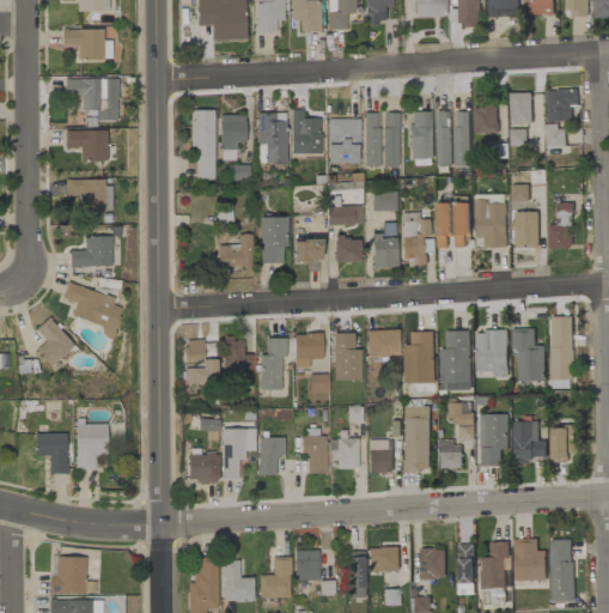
[(78,0),(78,11),(116,11),(115,0),(78,0)]
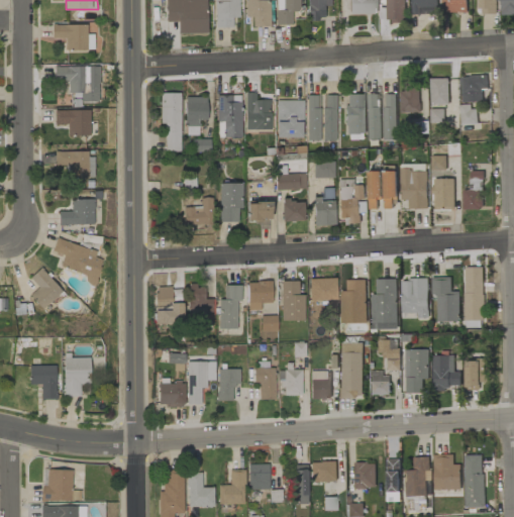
[(179,21),(179,33),(209,32),(207,0),(167,0),(168,21),(179,21)]
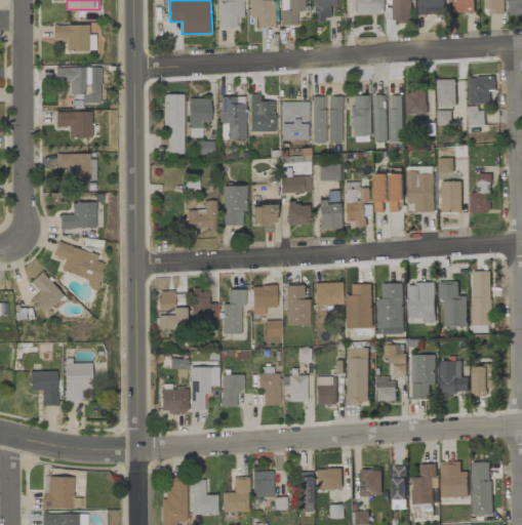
[(219,0),(222,28),(239,27),(239,17),(245,17),(244,0),(219,0)]
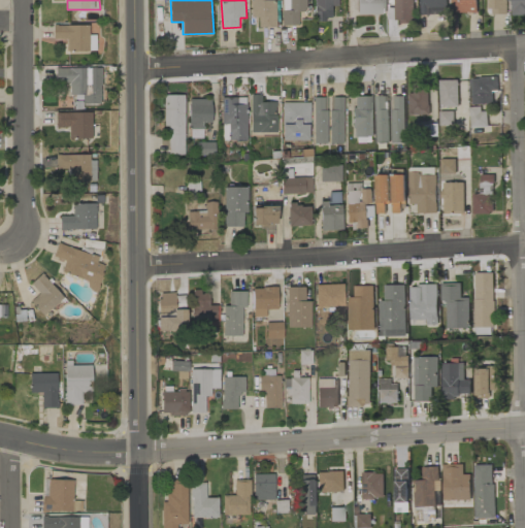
[(276,0),(252,0),(253,18),(260,17),(260,27),(277,27),(276,0)]
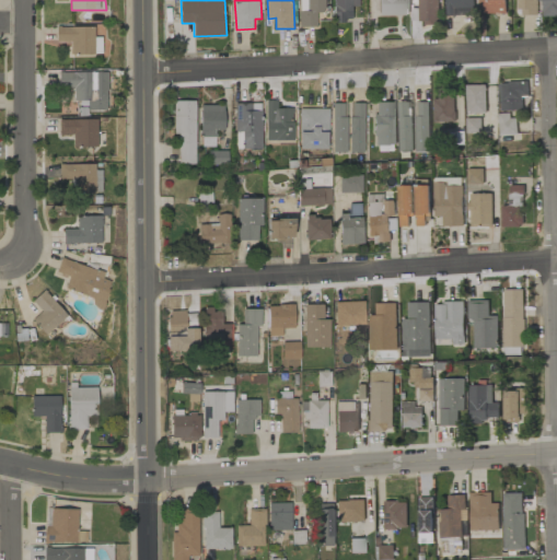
[(326,0),(301,0),(302,26),(318,26),(317,12),(326,12),(326,0)]
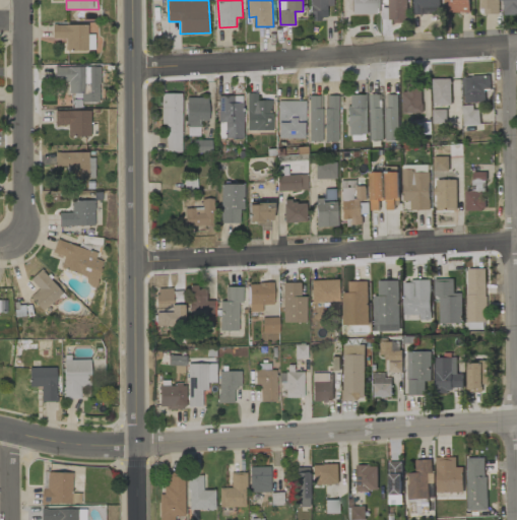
[(328,0),(311,0),(312,19),(329,18),(328,0)]
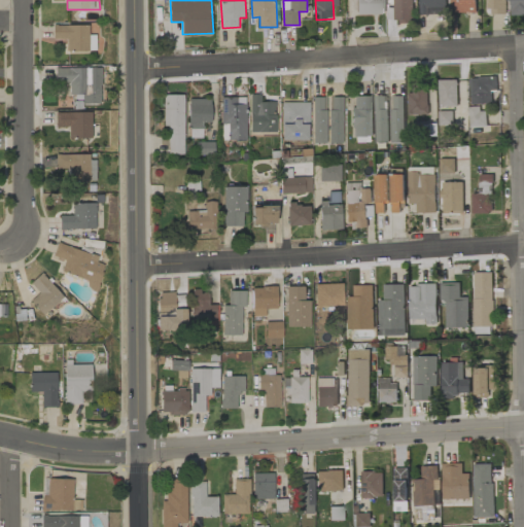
[(387,13),(387,0),(348,0),(348,8),(358,7),(358,13),(387,13)]
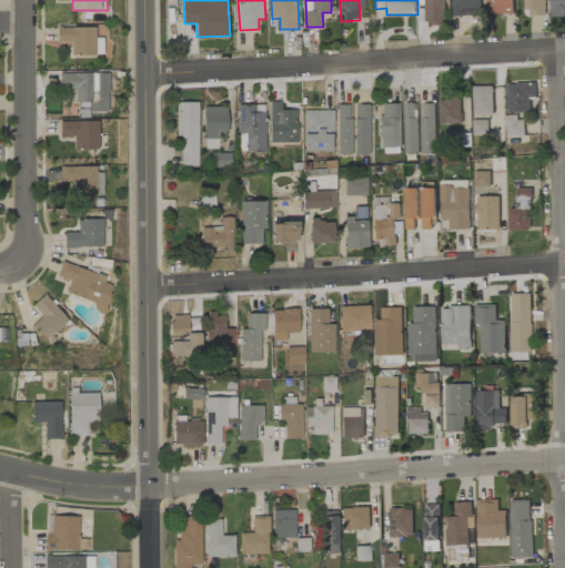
[(449,23),(447,0),(426,0),(429,24),(449,23)]
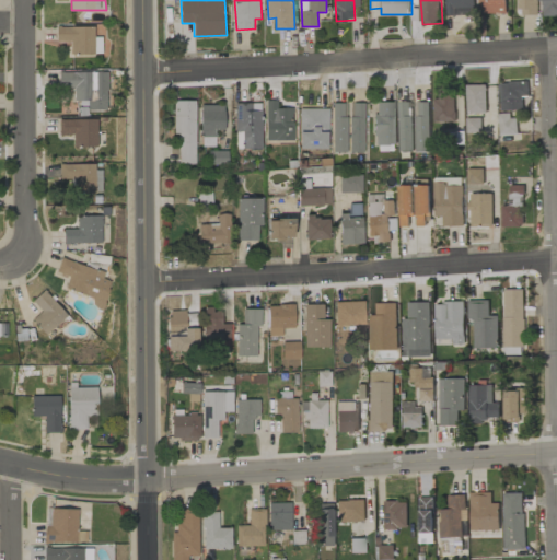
[(448,0),(449,15),(477,14),(476,0),(448,0)]
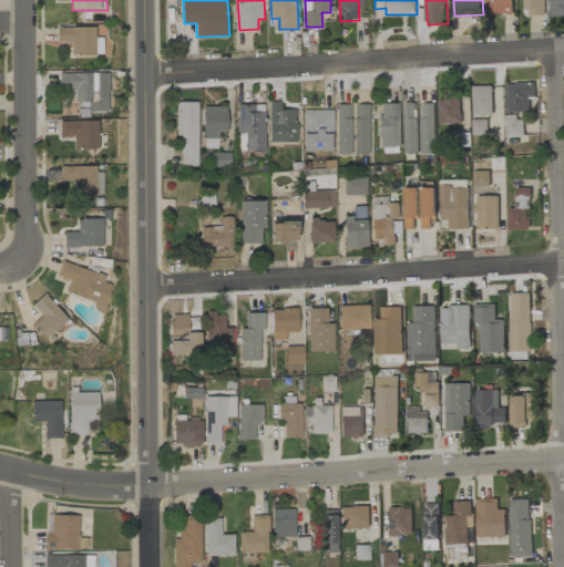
[(514,14),(514,0),(488,0),(488,13),(514,14)]
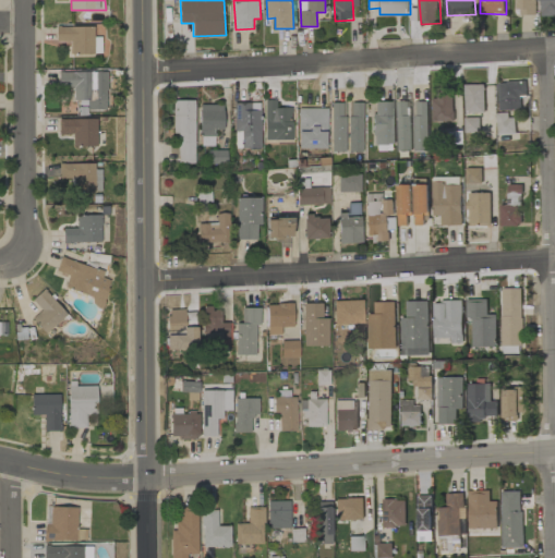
[(538,0),(517,0),(517,15),(538,15),(538,0)]
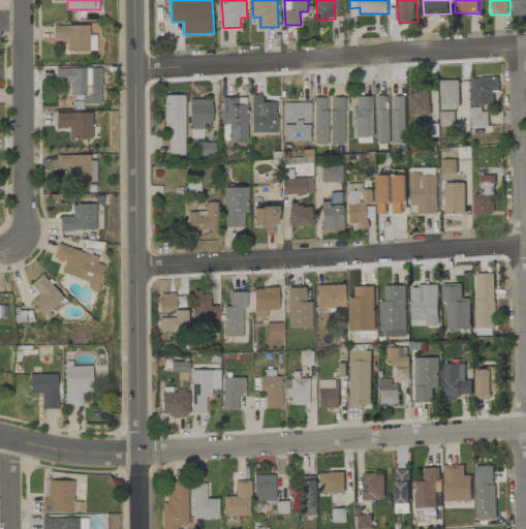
[(525,0),(515,0),(515,16),(525,14),(525,0)]
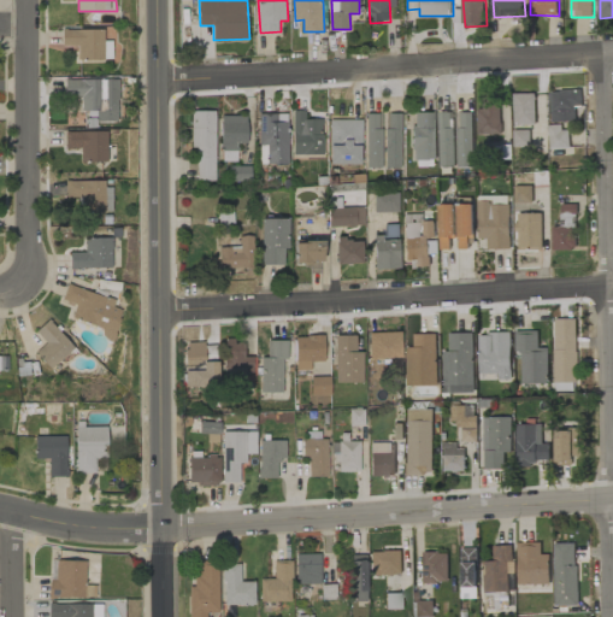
[(105,29),(63,29),(64,46),(80,46),(80,60),(106,59),(105,29)]
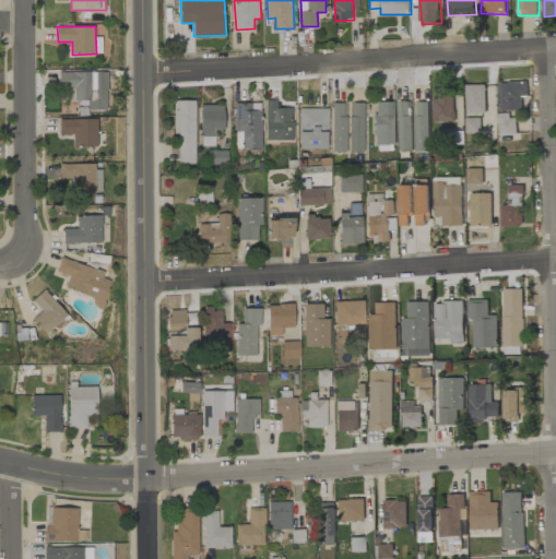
[(109,109),(108,70),(60,72),(60,87),(75,87),(75,99),(90,99),(90,110),(109,109)]
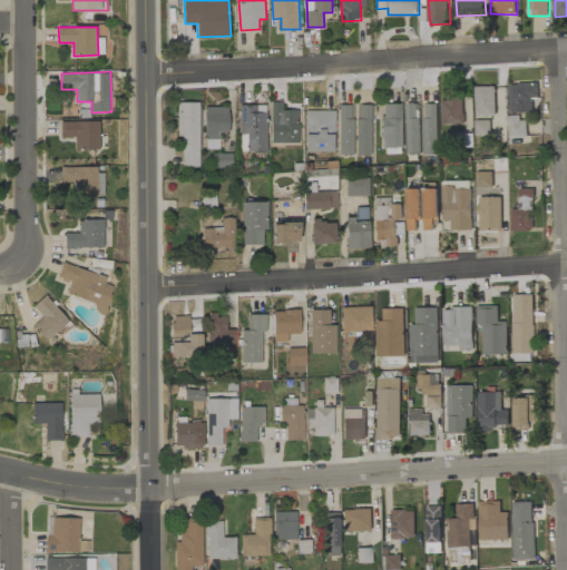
[(539,84),(510,85),(511,112),(535,111),(534,99),(540,99),(539,84)]
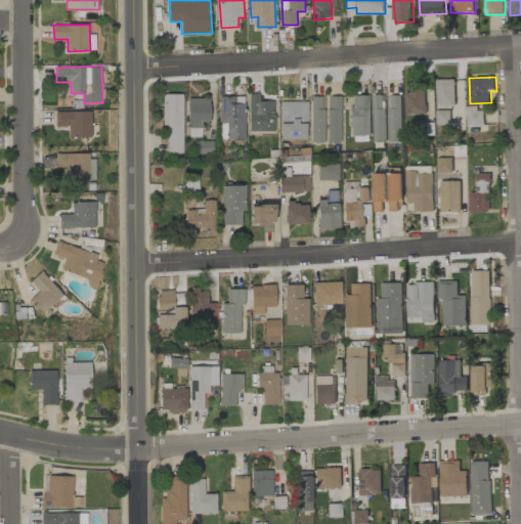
[(439,105),(458,105),(458,80),(439,80),(439,105)]
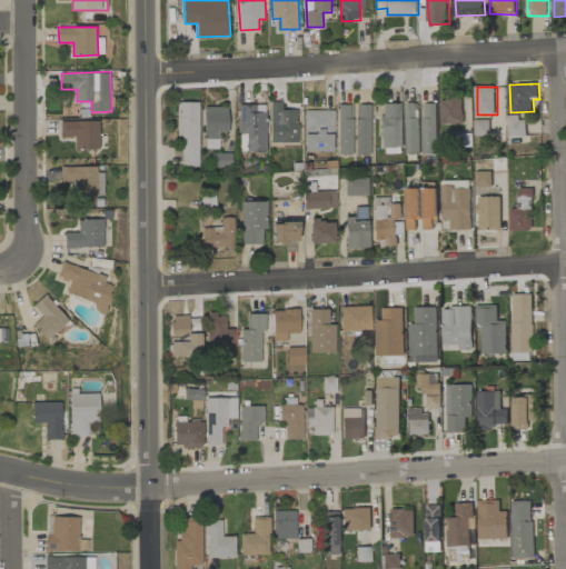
[(444,125),(465,125),(464,98),(443,99),(444,125)]
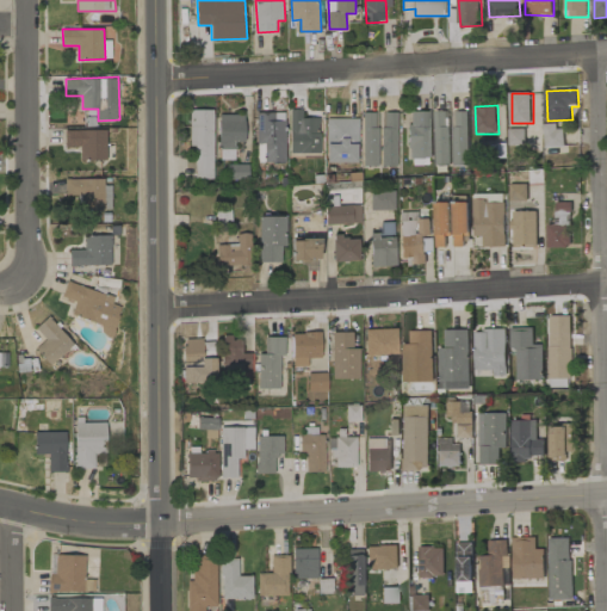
[(215,109),(192,109),(191,147),(197,147),(197,178),(215,178),(215,109)]
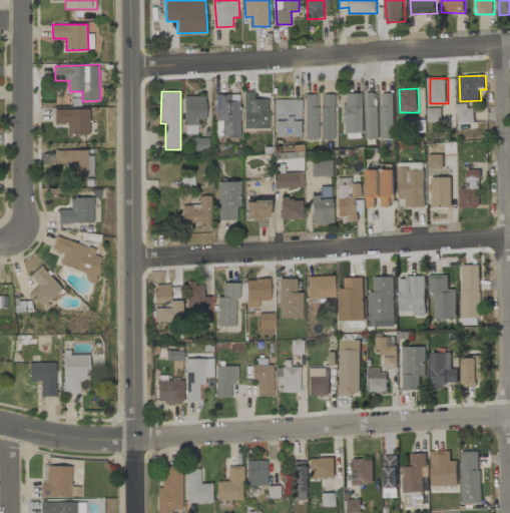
[(245,128),(271,128),(270,98),(255,99),(255,91),(244,92),(245,128)]
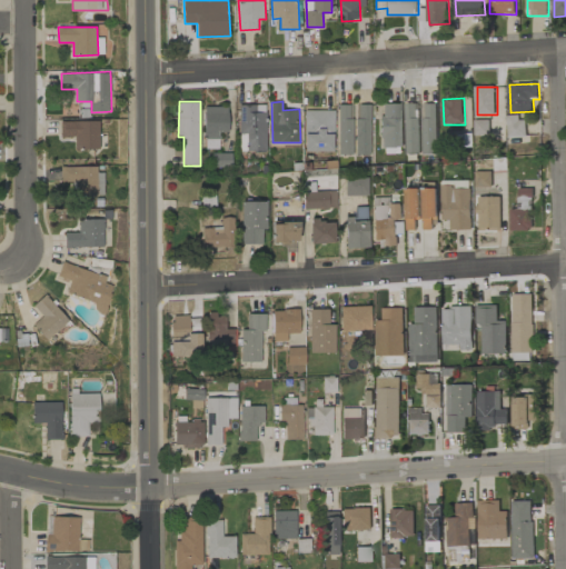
[(355,103),(339,105),(340,155),(356,153),(355,103)]
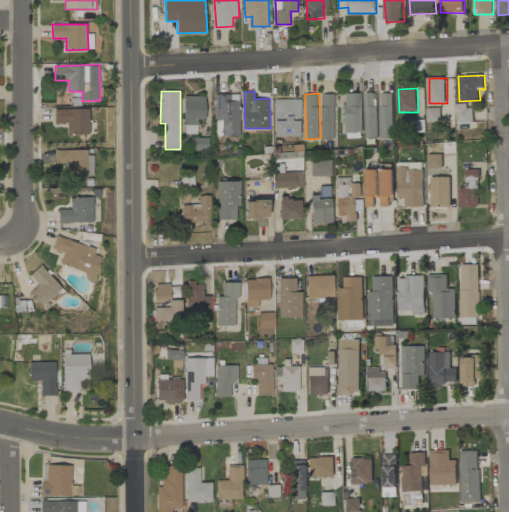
[(335,93),(322,93),(321,138),(334,138),(335,93)]
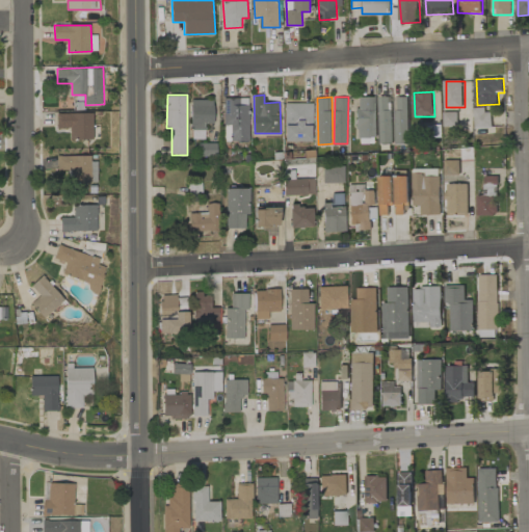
[(377,97),(358,97),(359,143),(378,143),(377,97)]
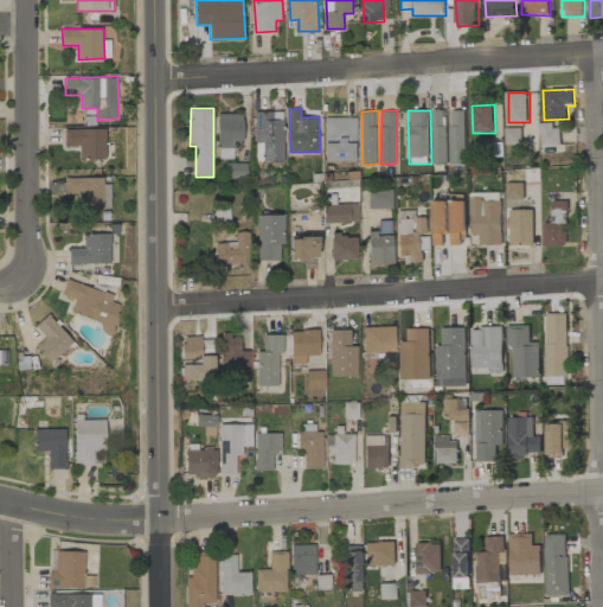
[(435,164),(449,164),(448,110),(434,110),(435,164)]
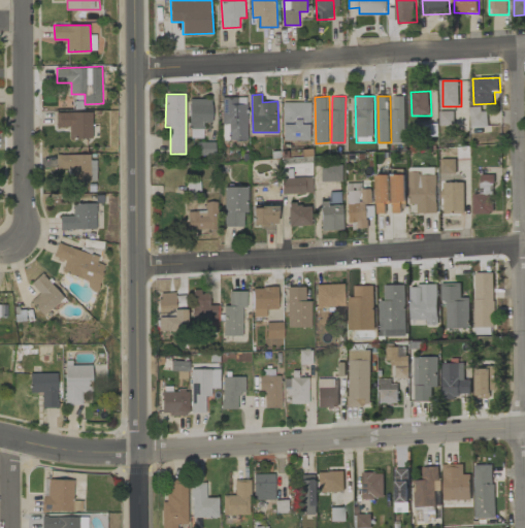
[(406,96),(394,97),(394,143),(407,142),(406,96)]
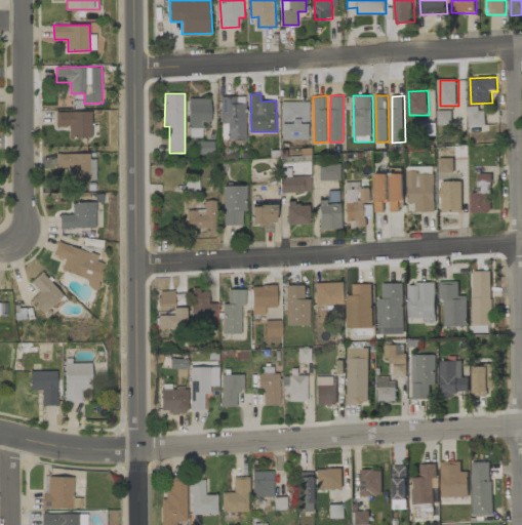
[(247,138),(246,96),(222,96),(223,139),(247,138)]
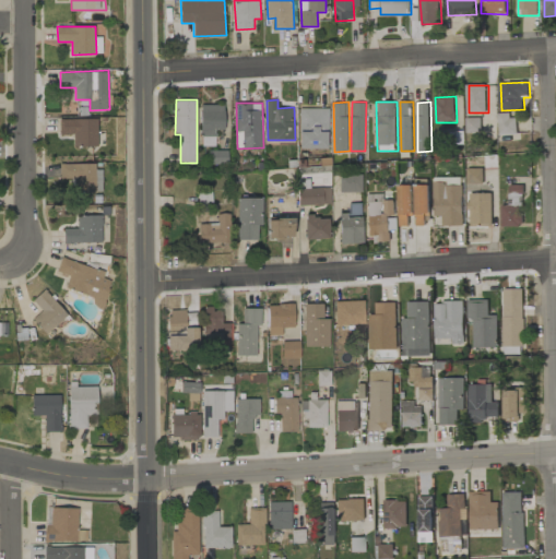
[(225,104),(202,105),(202,145),(216,145),(216,129),(225,129),(225,104)]
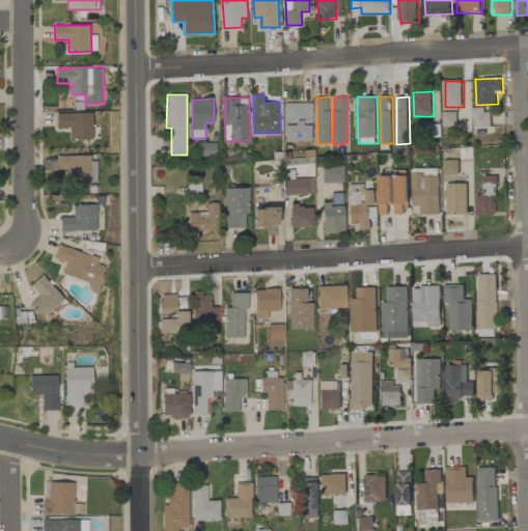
[(312,140),(313,102),(285,102),(285,140),(312,140)]
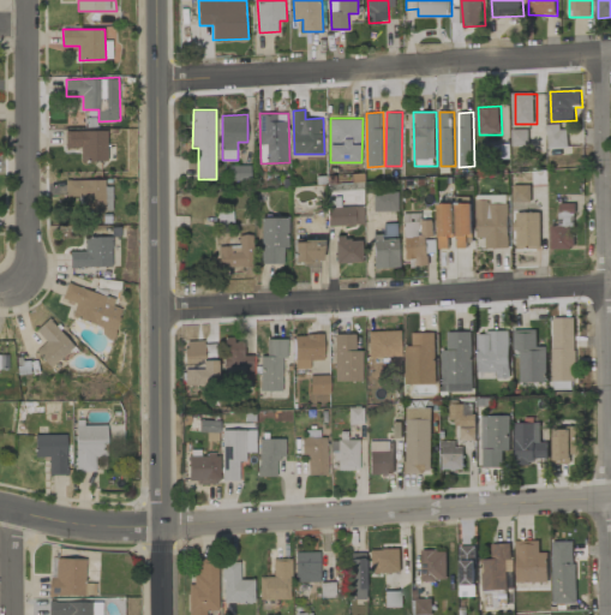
[(550,149),(570,148),(569,126),(550,127),(550,149)]
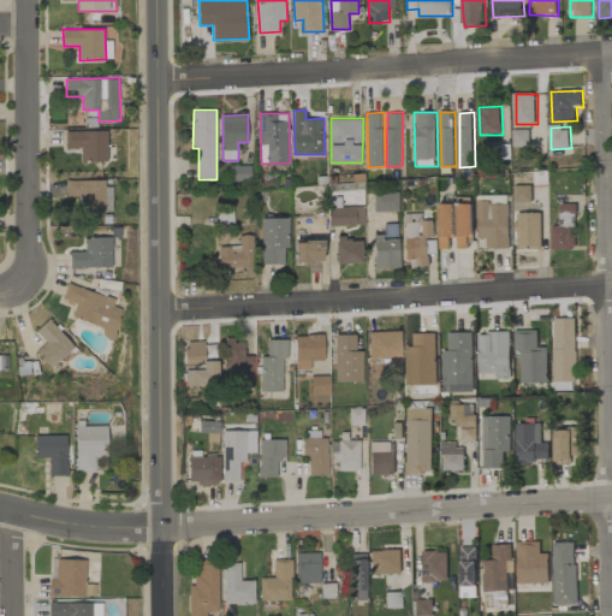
[(67,148),(82,147),(83,161),(108,160),(108,130),(66,131),(67,148)]
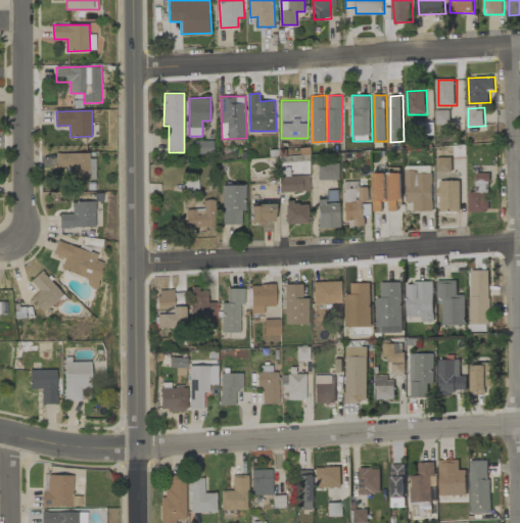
[(451,110),(438,110),(438,124),(451,125),(451,110)]
